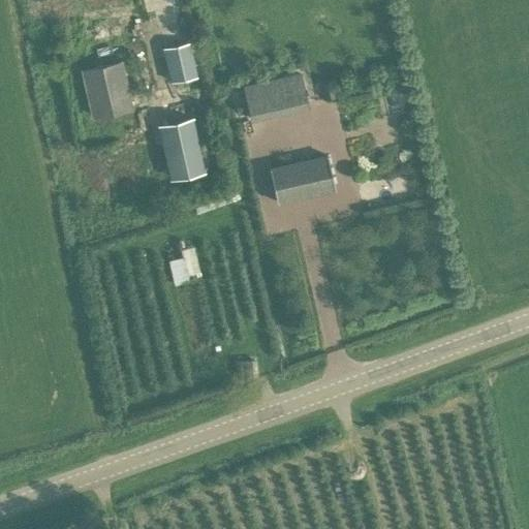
[(170,82),(197,75),(189,41),(162,47),(170,82)]
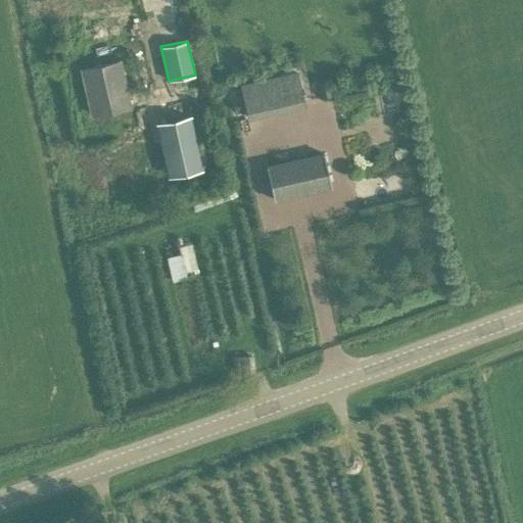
[(120,60),(81,68),(91,116),(130,107),(120,60)]
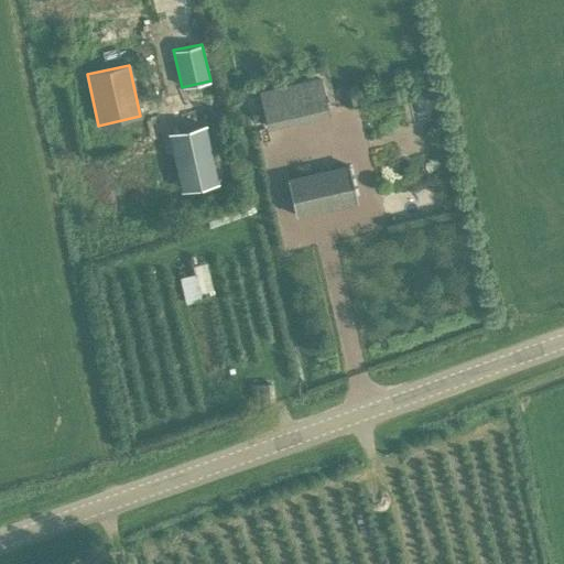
[(322,77),(259,90),(268,128),(329,115),(322,77)]
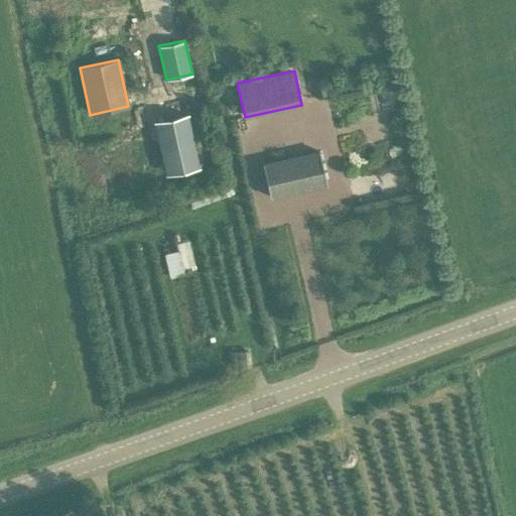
[(200,166),(187,113),(153,121),(166,174),(200,166)]
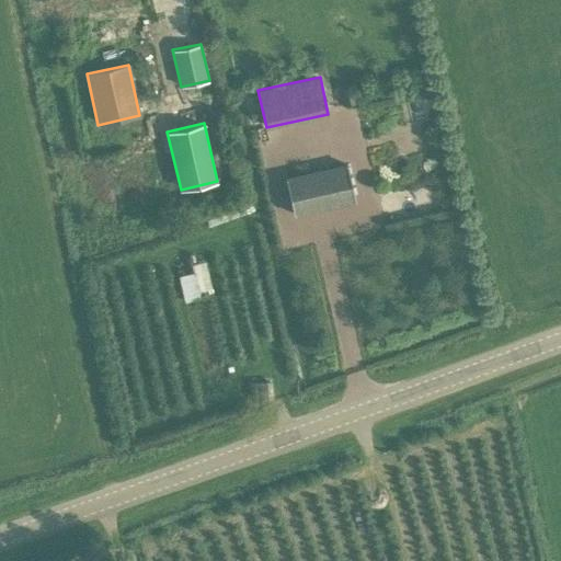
[(285,178),(294,214),(354,199),(346,163),(285,178)]
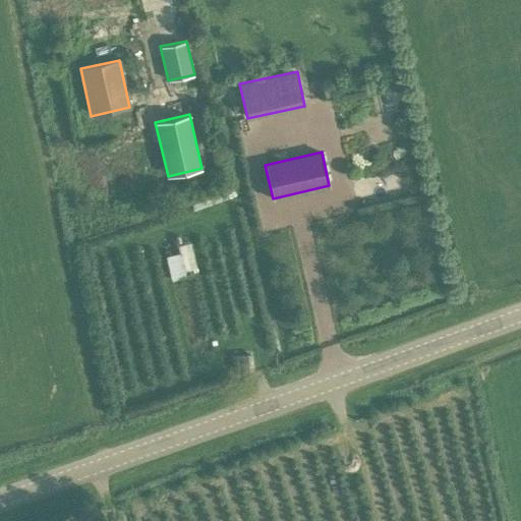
[(181,251),(167,254),(172,279),(186,276),(181,251)]
